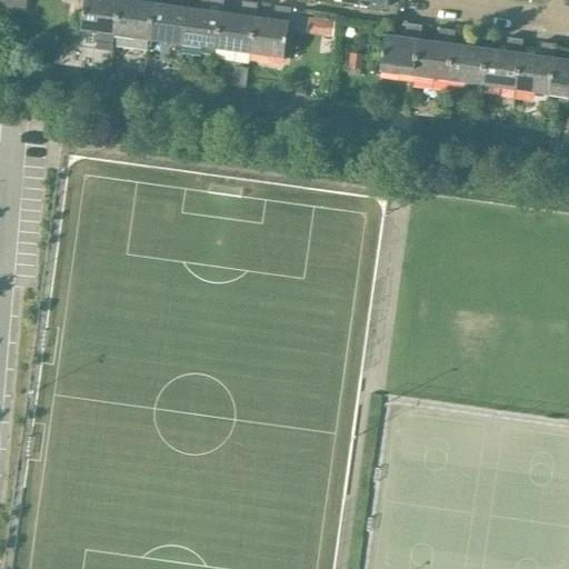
[(27,0),(0,0),(0,8),(26,12),(27,0)]
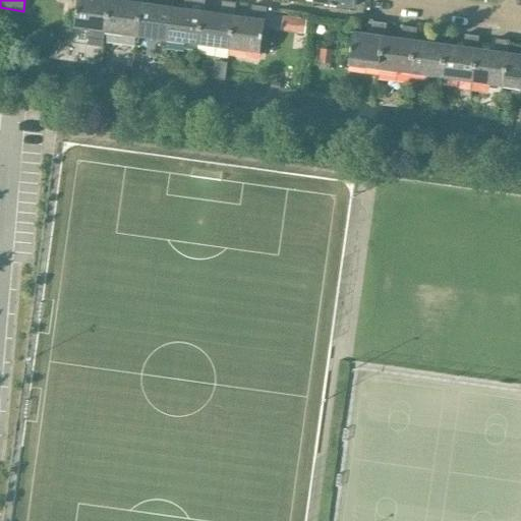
[(105,32),(109,0),(77,0),(74,26),(105,32)]
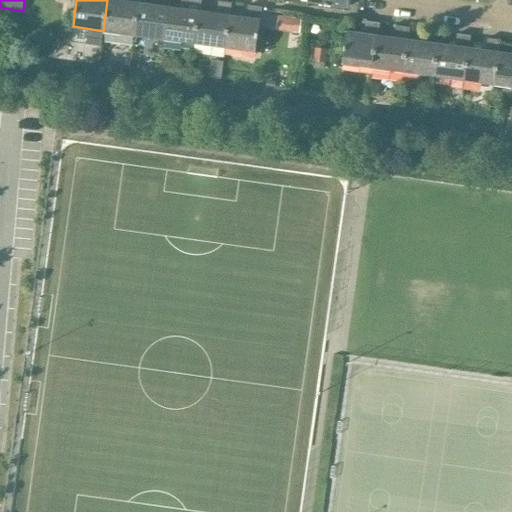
[(107,0),(103,31),(134,35),(139,0),(138,0),(107,0)]
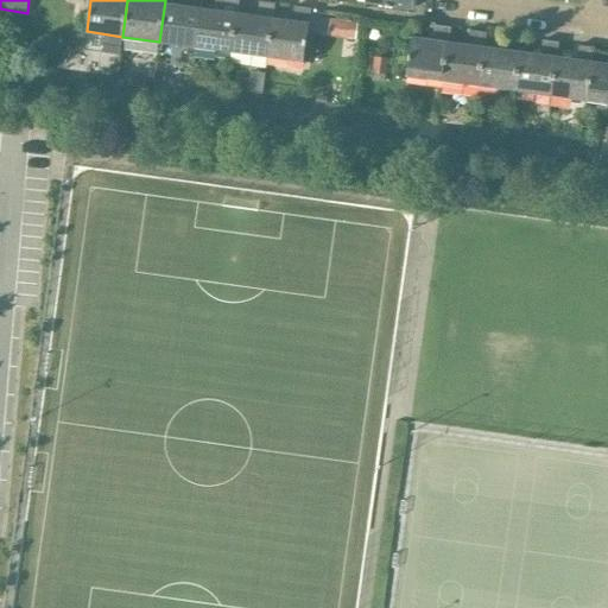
[(159,42),(195,46),(201,5),(201,0),(185,0),(185,4),(165,0),(159,42)]
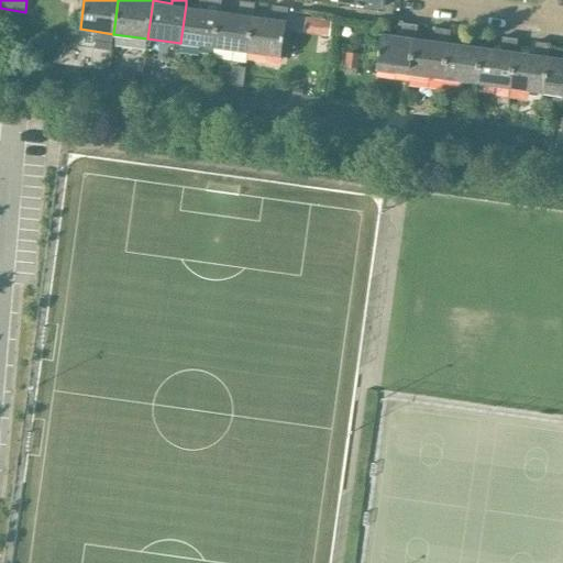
[(180,43),(213,47),(219,9),(220,0),(208,0),(207,8),(186,4),(180,43)]
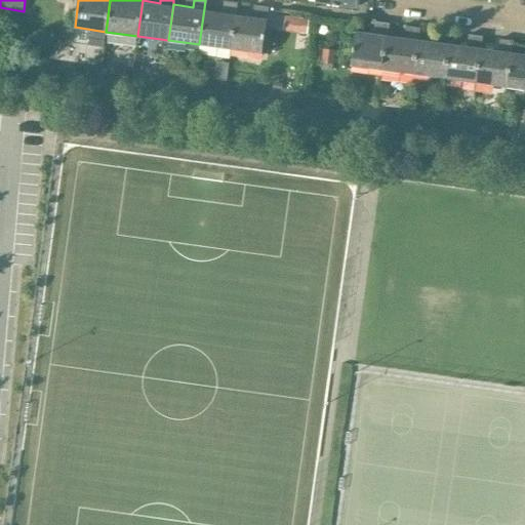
[(199,44),(230,48),(235,12),(237,2),(223,0),(221,11),(204,8),(199,44)]
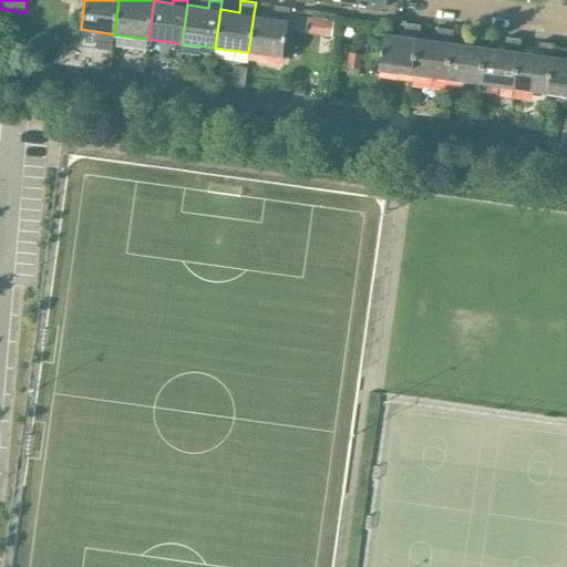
[(272,17),(254,13),(248,52),(284,57),(291,7),(275,4),(272,17)]
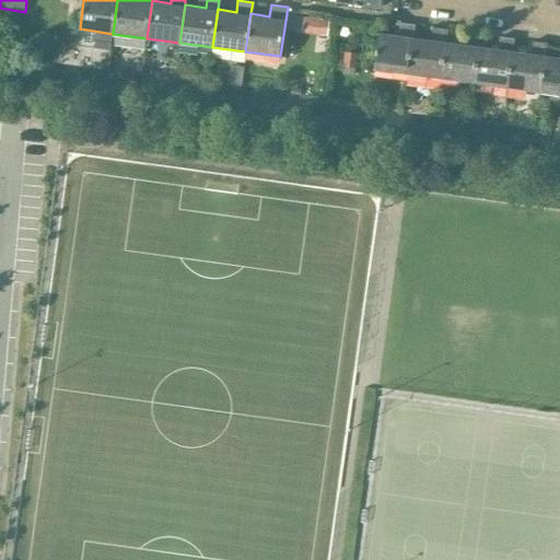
[(304,20),(302,32),(328,36),(329,23),(304,20)]
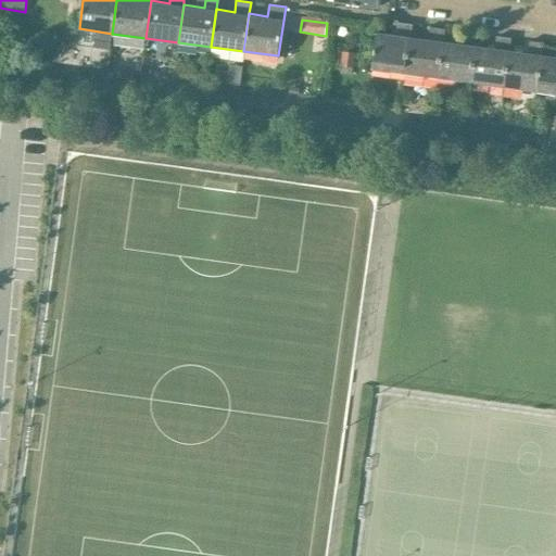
[(409,37),(412,24),(396,22),(394,35),(376,33),(371,68),(404,73),(409,37)]
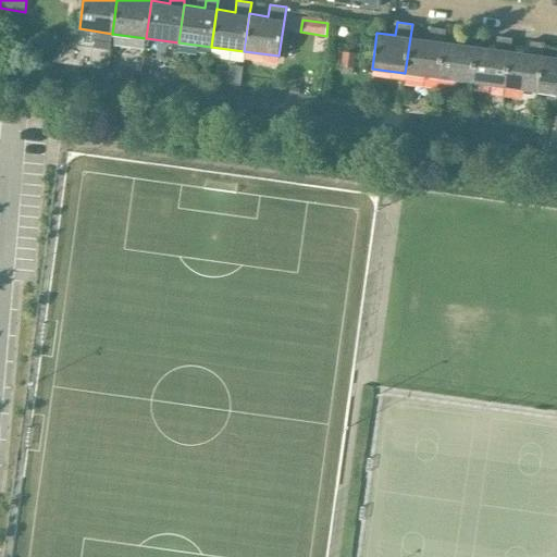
[(405,73),(438,78),(444,41),(446,28),(431,26),(430,39),(410,37),(405,73)]
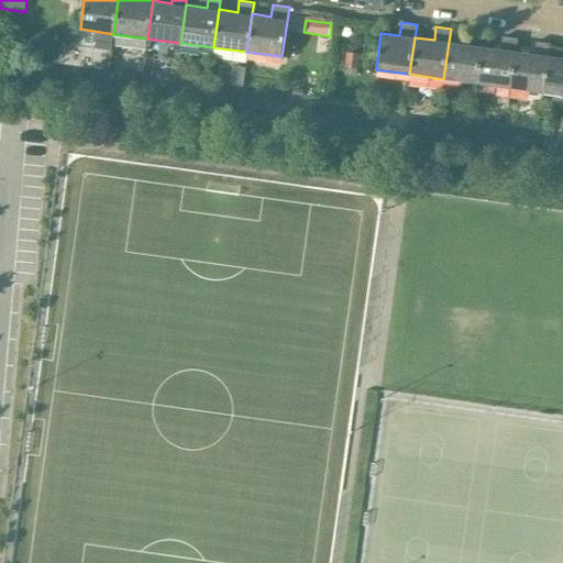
[(466,44),(449,42),(443,79),(477,84),(483,46),(485,33),(468,31),(466,44)]
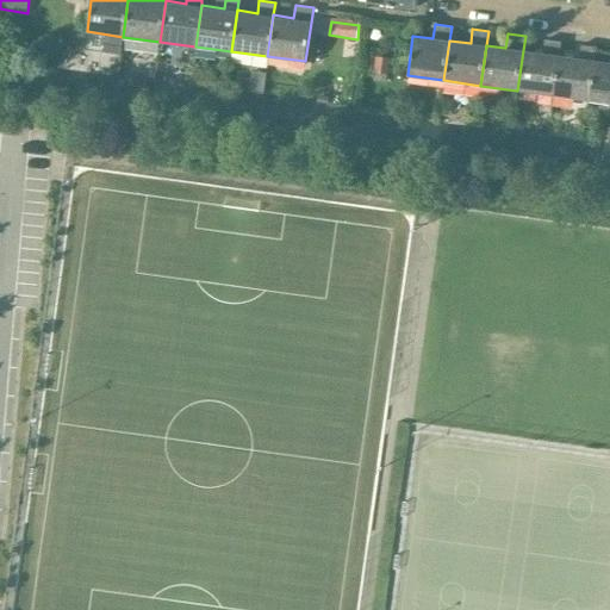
[(517,91),(552,95),(558,55),(560,41),(545,38),(542,54),(523,50),(517,91)]
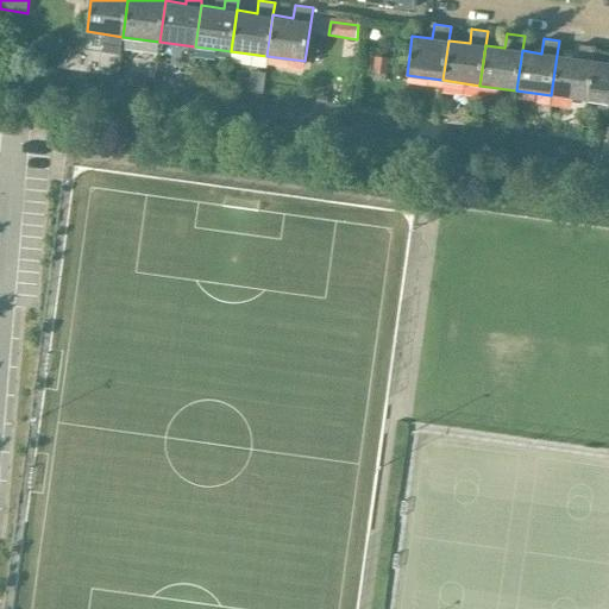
[(551,95),(588,100),(594,60),(596,45),(581,44),(578,58),(557,55),(551,95)]
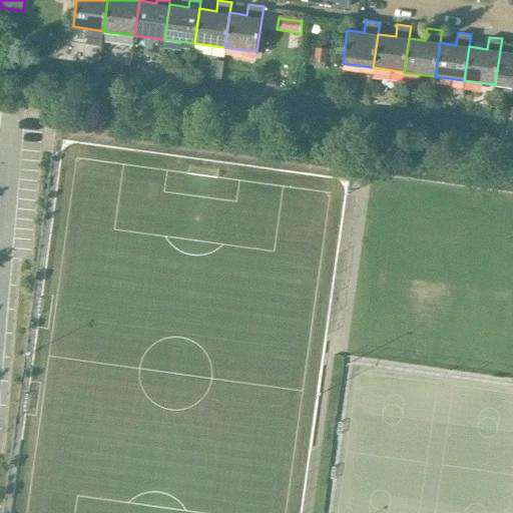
[(325,62),(326,50),(317,49),(316,61),(325,62)]
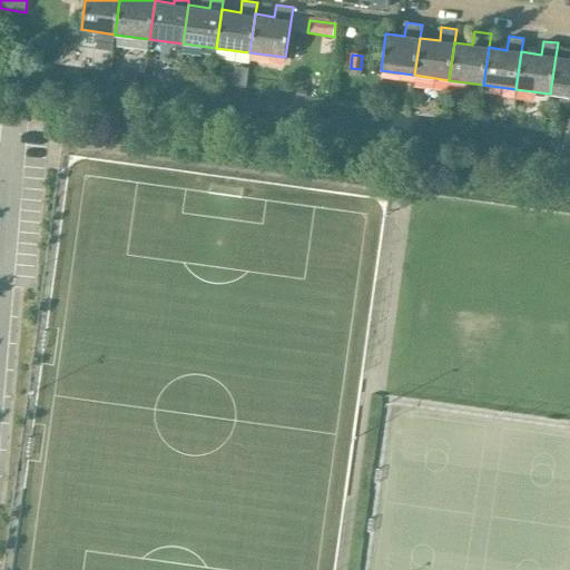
[(556,56),(550,94),(569,96),(569,58),(556,56)]
